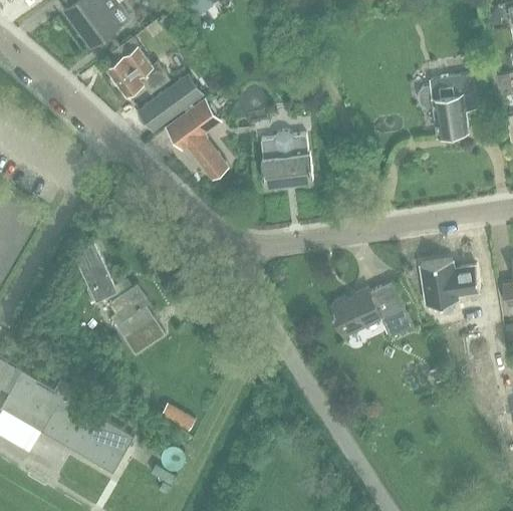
[(90,47),(127,20),(129,17),(115,0),(78,0),(63,11),(90,47)]
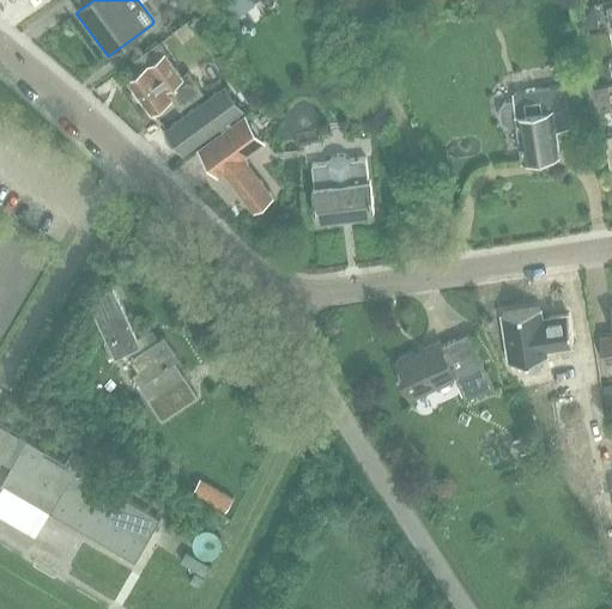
[(249,0),(224,0),(222,2),(231,16),(250,1),(249,0)]
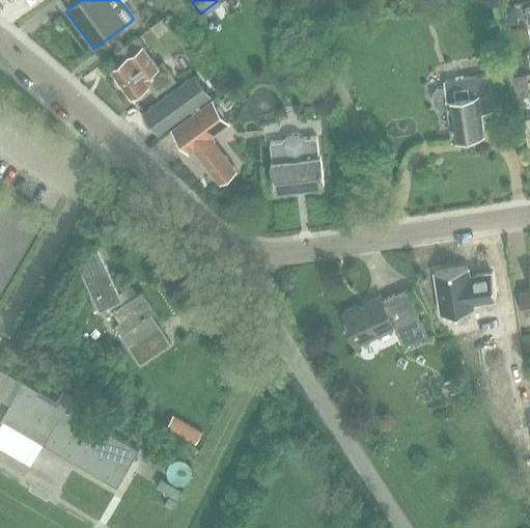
[(514,7),(502,9),(503,19),(517,17),(514,7)]
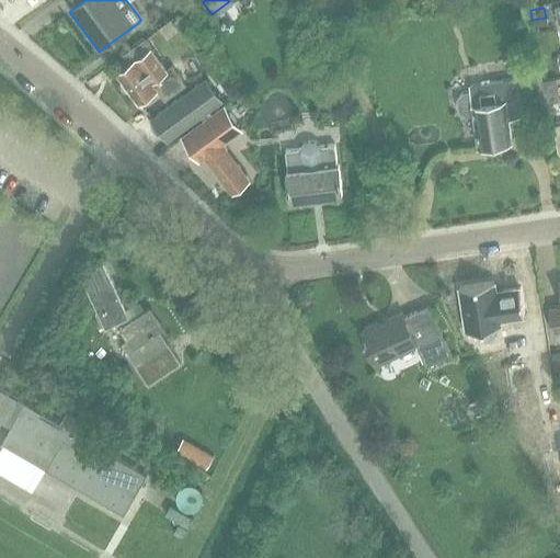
[(170,23),(158,32),(166,43),(178,34),(170,23)]
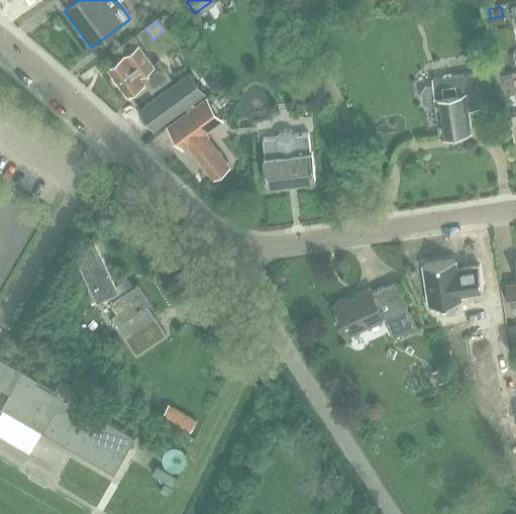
[(118,62),(107,70),(126,96),(143,85),(150,95),(171,81),(158,65),(158,63),(156,64),(152,67),(138,47),(132,39),(113,54),(118,62)]
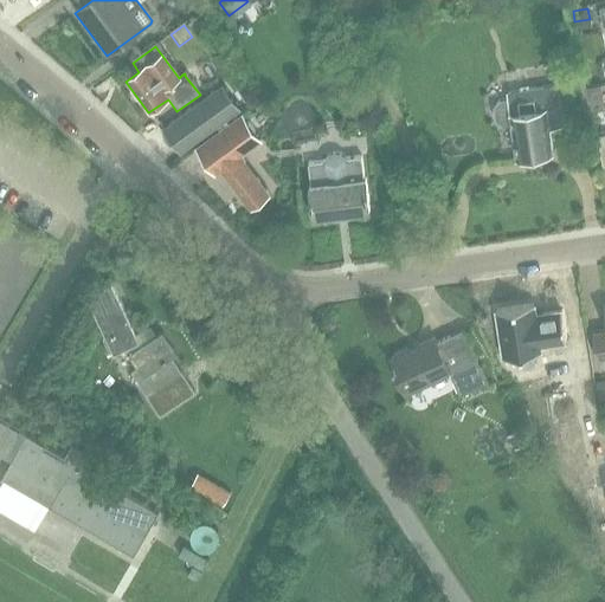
[(179,155),(239,111),(221,88),(162,130),(179,155)]
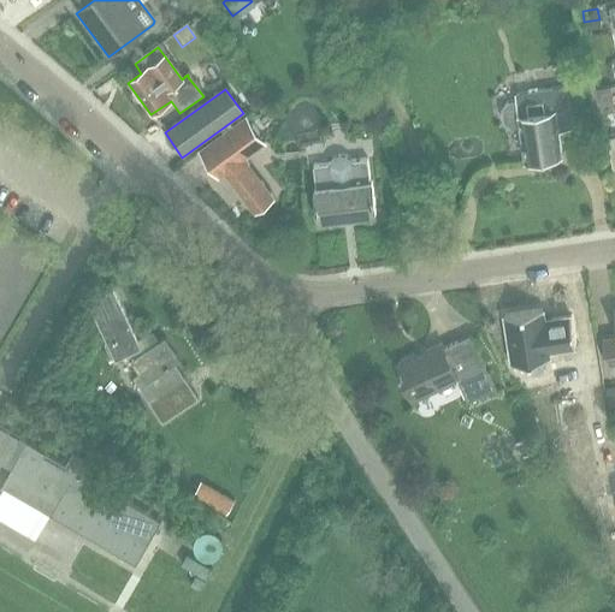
[(566,89),(514,95),(515,102),(506,104),(500,112),(502,124),(509,129),(516,128),(522,164),(561,158),(557,132),(572,130),(566,89)]
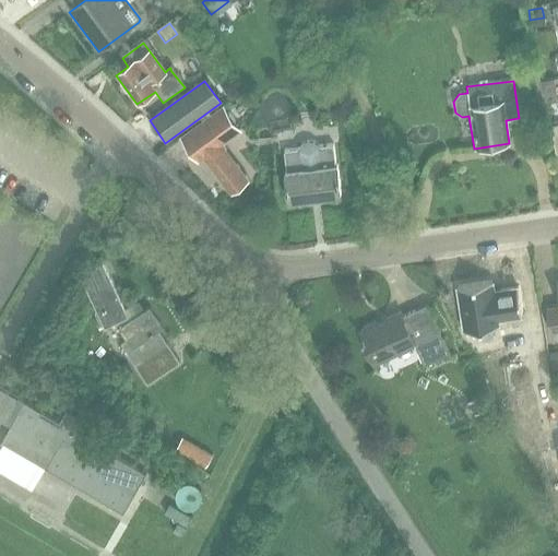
[(248,181),(220,145),(239,130),(223,108),(180,140),(198,162),(202,158),(230,194),(248,181)]
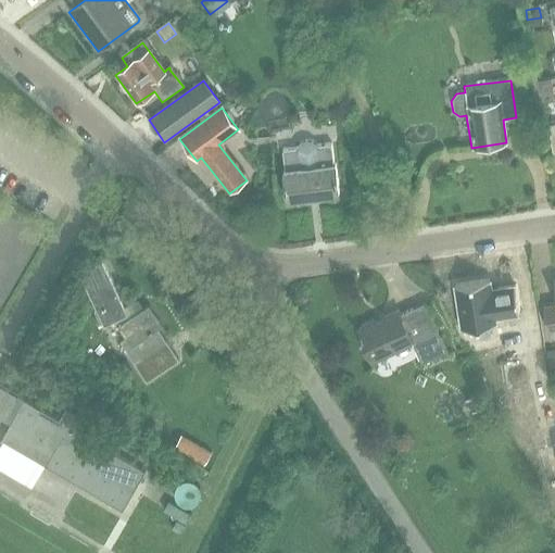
[(286,201),(323,197),(338,195),(333,165),(332,165),(329,145),(314,147),(310,143),(304,143),(299,145),(295,150),(280,152),(284,173),(282,173),(286,201)]
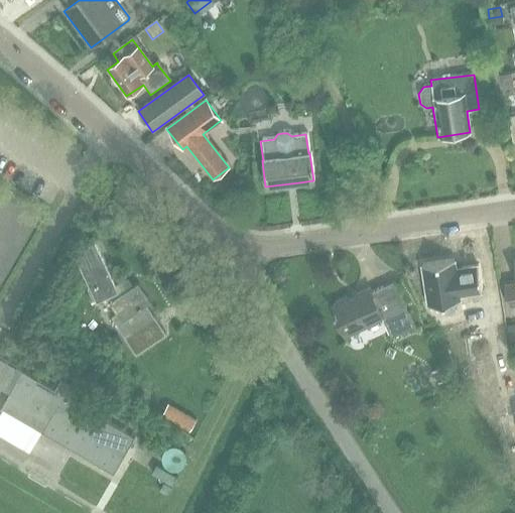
[(98,235),(116,281),(134,274),(116,228),(98,235)]
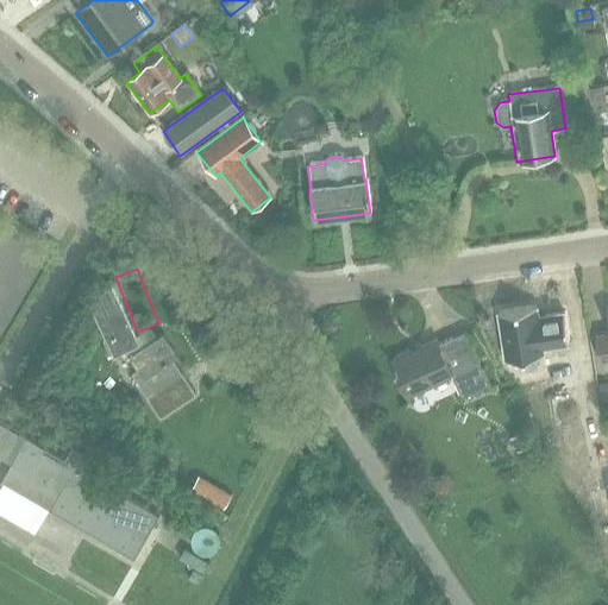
[(160,420),(194,396),(171,361),(177,358),(162,336),(152,342),(146,332),(135,338),(111,288),(86,300),(113,358),(125,353),(137,372),(131,376),(160,420)]
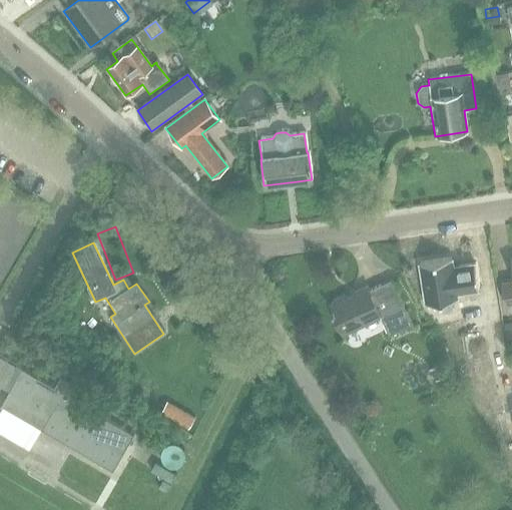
[(511,273),(511,282),(500,284),(504,306),(506,316),(511,314),(511,259),(510,260),(511,273)]
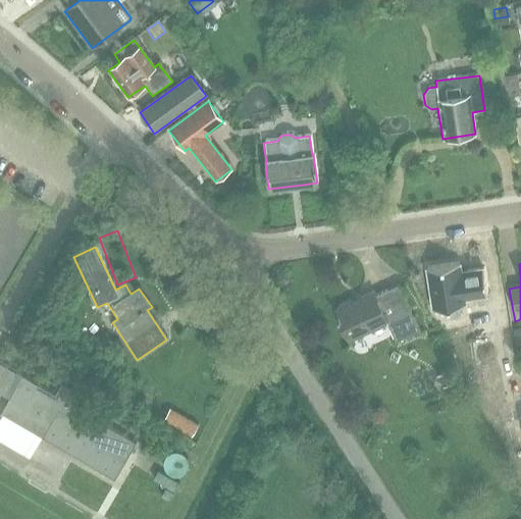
[(458,264),(426,269),(432,311),(464,306),(463,300),(486,297),(482,270),(460,274),(458,264)]
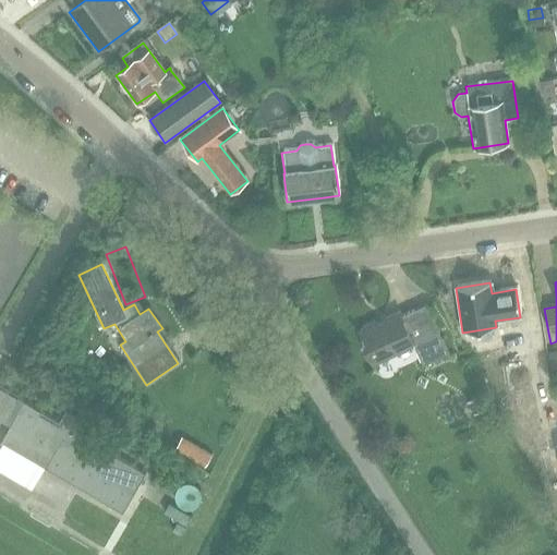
[(439,338),(428,344),(413,312),(401,317),(399,314),(358,334),(372,365),(384,360),(387,365),(412,353),(411,352),(415,350),(423,368),(448,356),(439,338)]
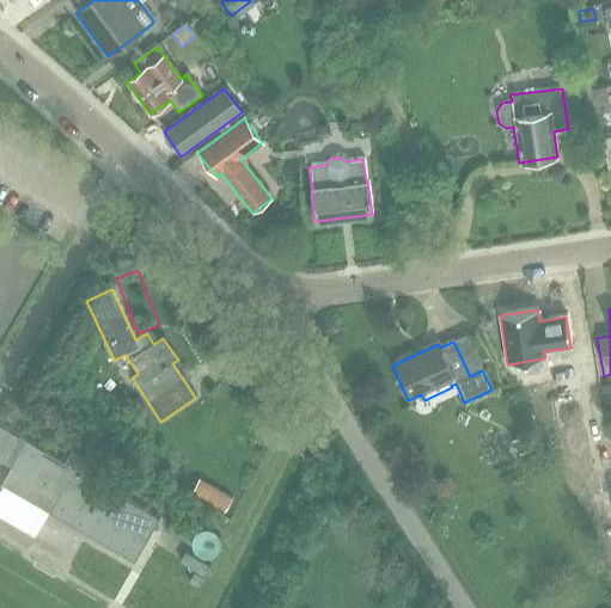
[(610,386),(599,388),(603,409),(610,407),(610,386)]
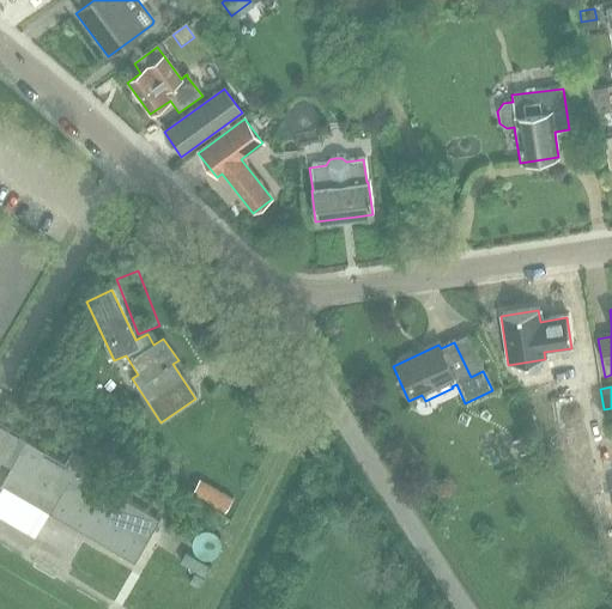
[(72,454),(65,466),(0,430),(0,463),(5,466),(12,469),(1,486),(134,564),(159,521),(86,479),(94,466),(72,454)]
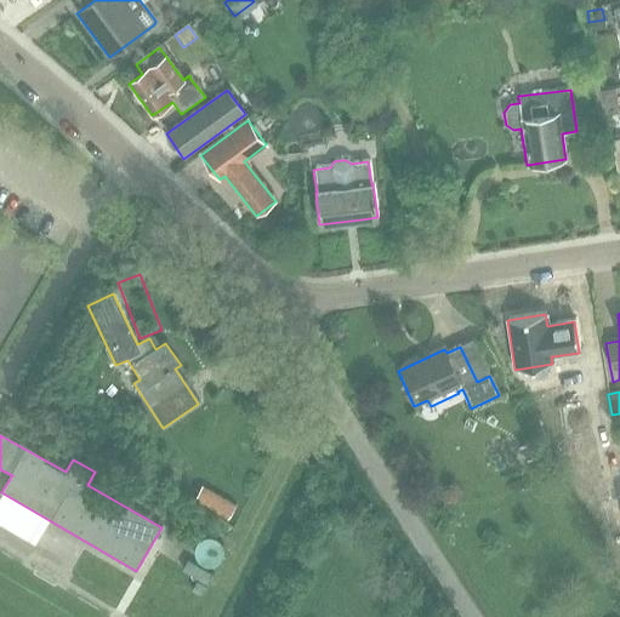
[(532,445),(519,451),(527,463),(538,457),(532,445)]
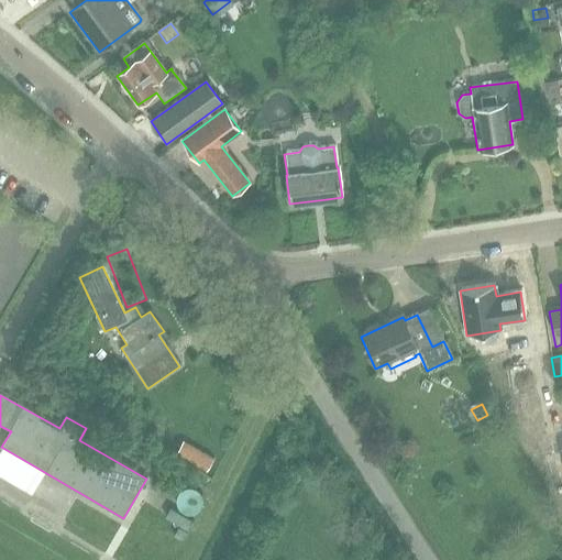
[(206,472),(212,461),(183,443),(176,456),(206,472)]
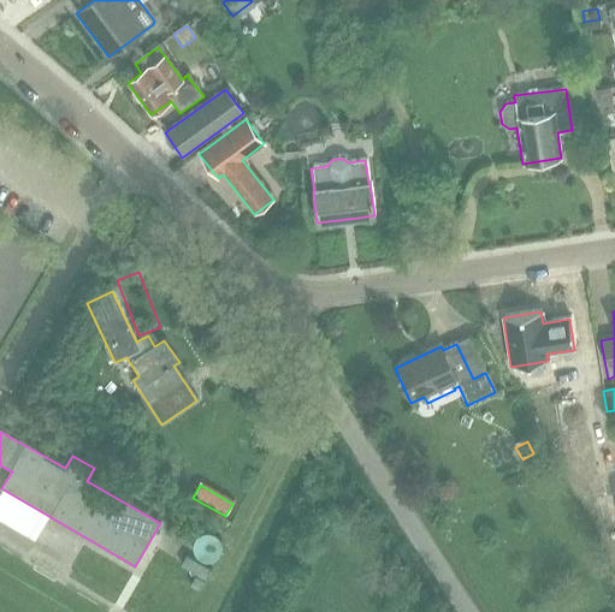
[(194,559),(199,563),(207,564),(213,562),(218,556),(219,548),(217,541),(211,536),(203,535),(196,539),(191,545),(190,552),(194,559)]
